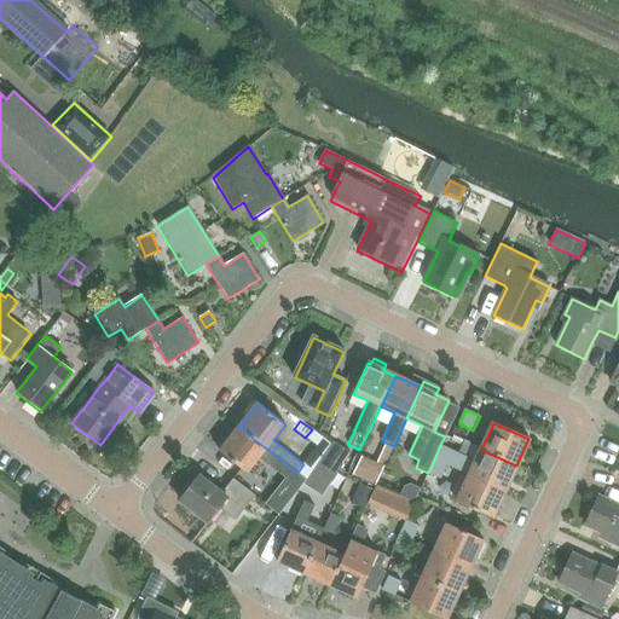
[(298,473),(238,427),(220,452),(248,473),(260,458),(290,482),(298,473)]
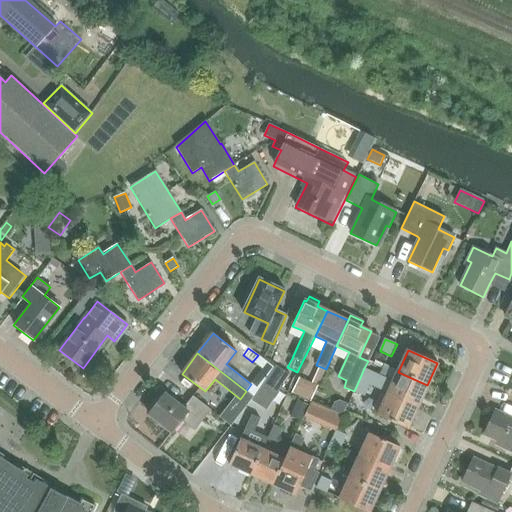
[(266,410),(290,375),(276,366),(252,401),(266,410)]
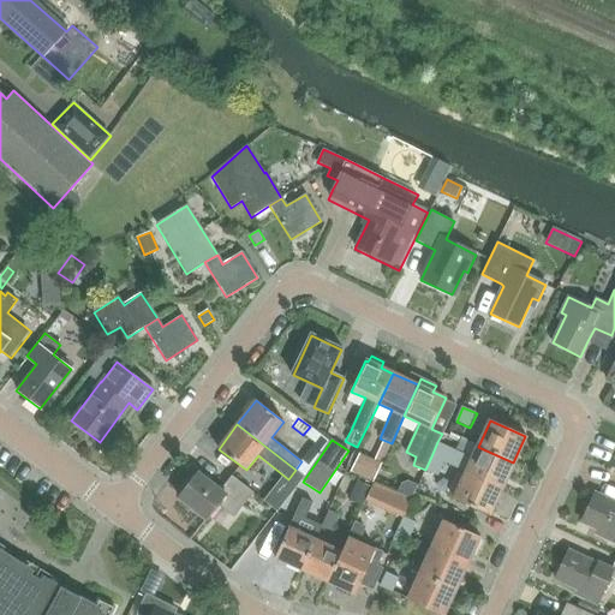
[(445,463),(466,472),(501,489),(513,463),(478,447),(472,458),(437,442),(431,457),(445,463)]
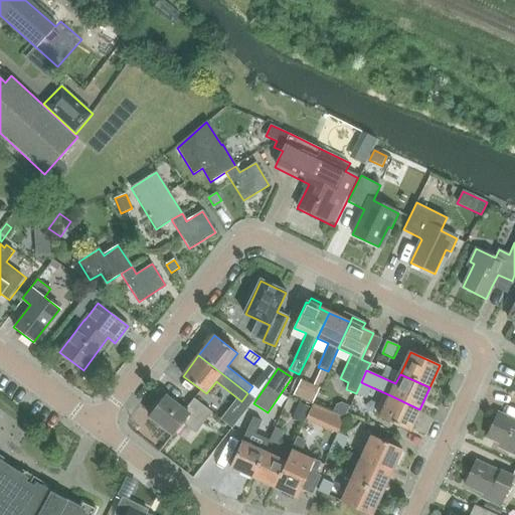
[(301,380),(294,395),(313,403),(320,388),(301,380)]
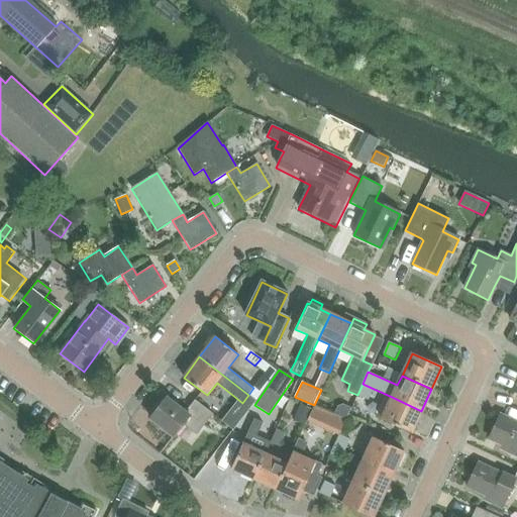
[(368,400),(374,389),(363,384),(357,395),(368,400)]
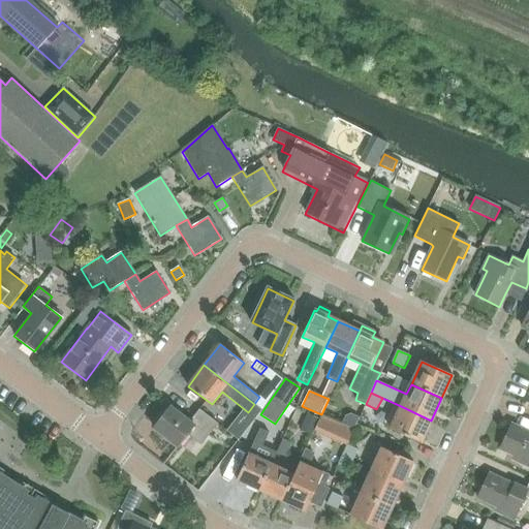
[(224,406),(215,418),(235,434),(244,422),(224,406)]
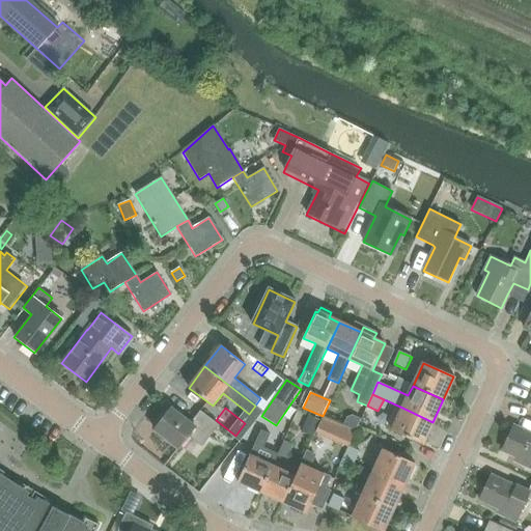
[(422,445),(432,422),(402,408),(391,430),(422,445)]
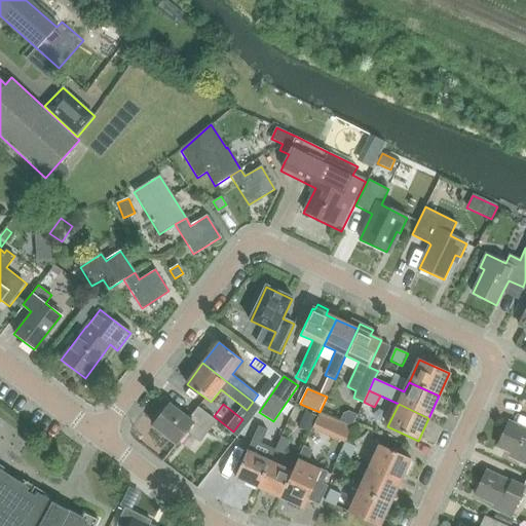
[(187,431),(200,443),(216,422),(197,408),(189,419),(170,405),(153,426),(177,445),(187,431)]
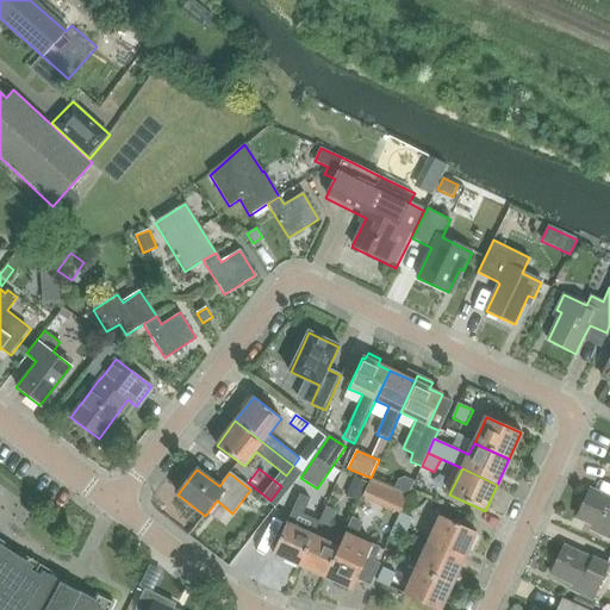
[(347,496),(361,502),(371,479),(356,473),(347,496)]
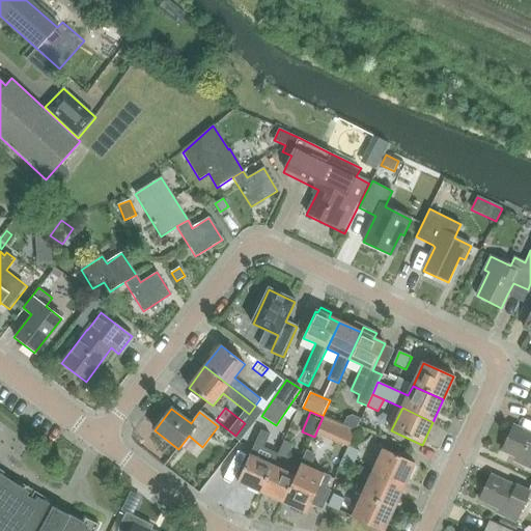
[(356,432),(361,420),(353,417),(347,419),(343,427),(356,432)]
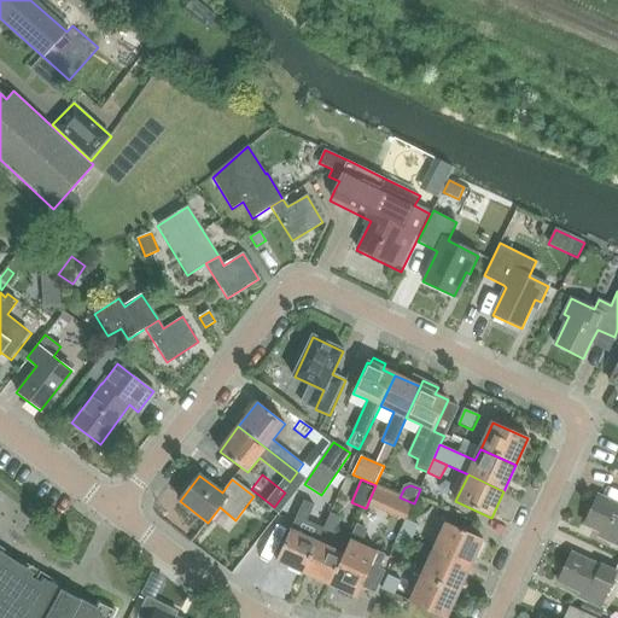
[(605,534),(602,538),(617,544),(617,503),(599,495),(586,524),(605,534)]
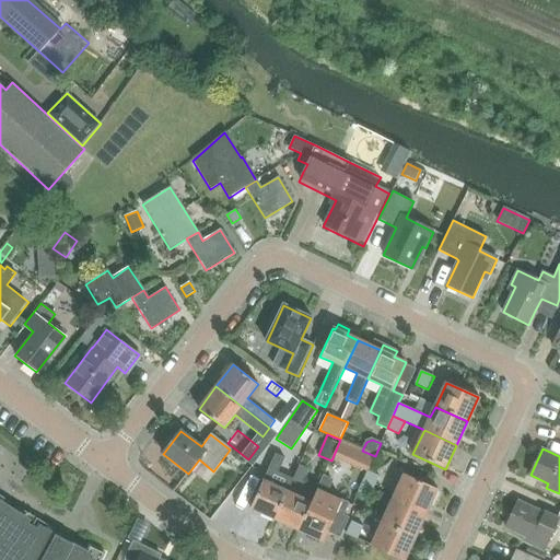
[(251,509),(275,520),(288,491),(273,485),(284,458),(275,454),(264,480),(251,509)]
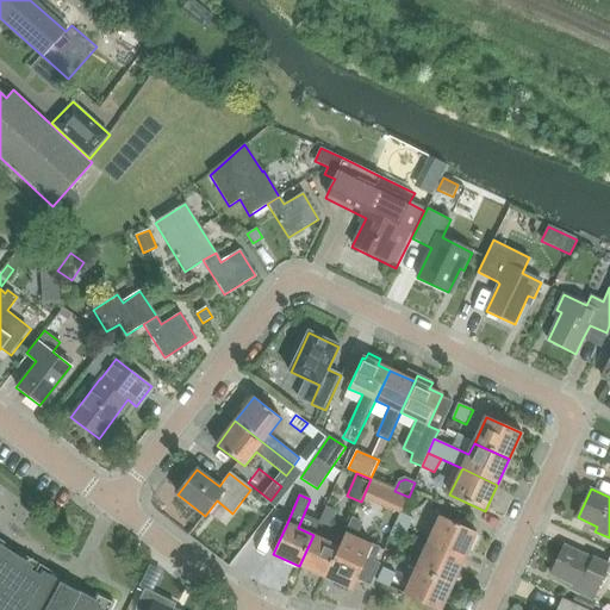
[(335,512),(325,508),(319,522),(329,527),(335,512)]
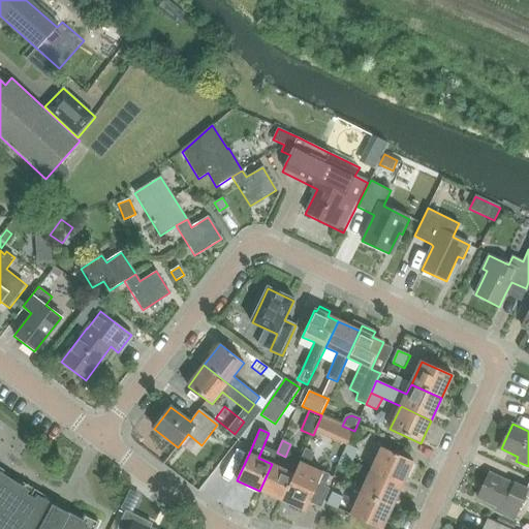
[(353,462),(371,470),(402,485),(412,462),(382,447),(377,459),(347,444),(342,457),(353,462)]
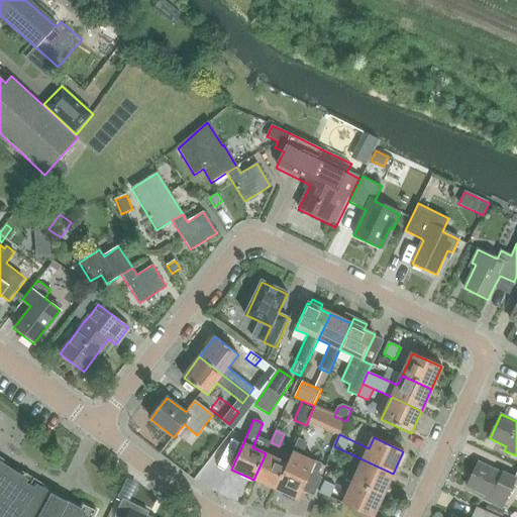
[(276,490),(299,500),(303,491),(314,496),(321,479),(317,477),(322,466),(303,456),(308,444),(298,439),(288,463),(276,490)]
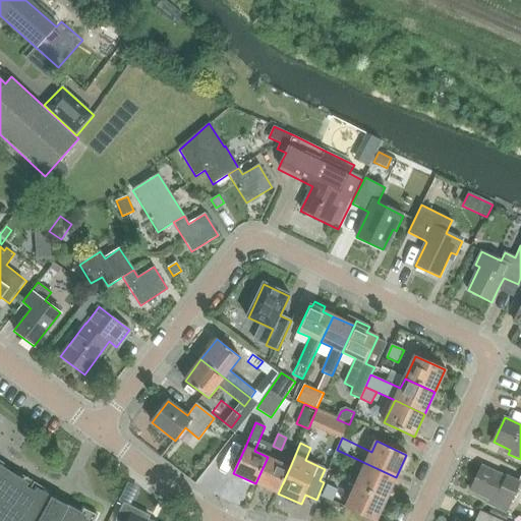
[(348,455),(337,450),(331,463),(342,468),(348,455)]
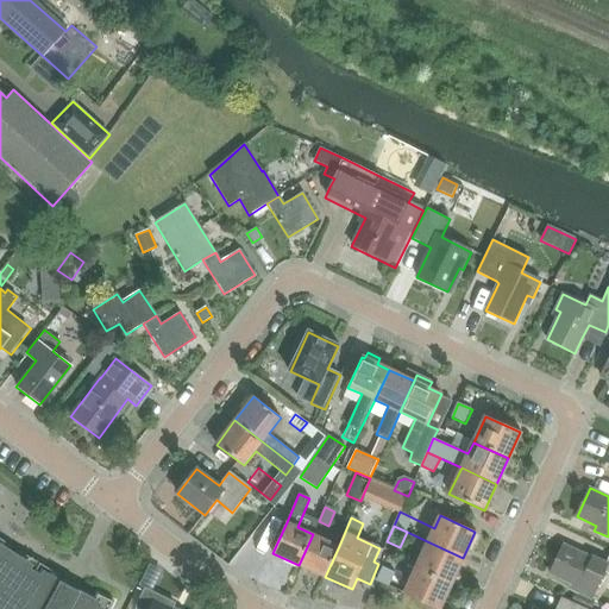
[(339,546),(313,534),(299,565),(325,577),(339,546)]
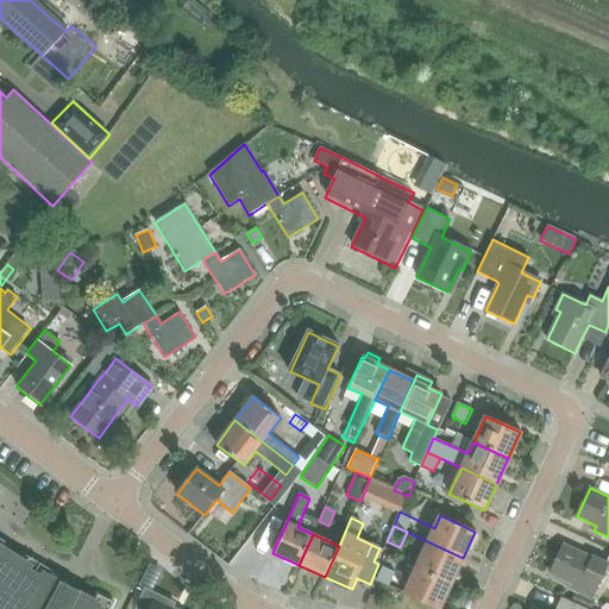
[(427,541),(416,567),(451,583),(463,558),(427,541)]
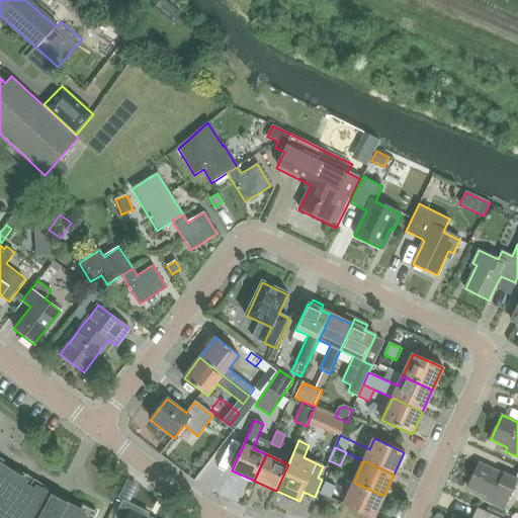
[(0,463),(0,489),(11,471),(0,463)]
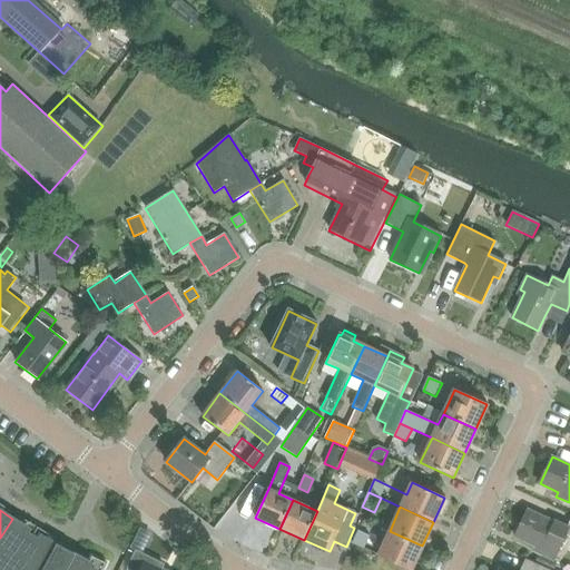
[(541,549),(539,553),(553,560),(564,536),(569,538),(569,521),(568,528),(553,521),(553,523),(527,512),(516,538),(541,549)]
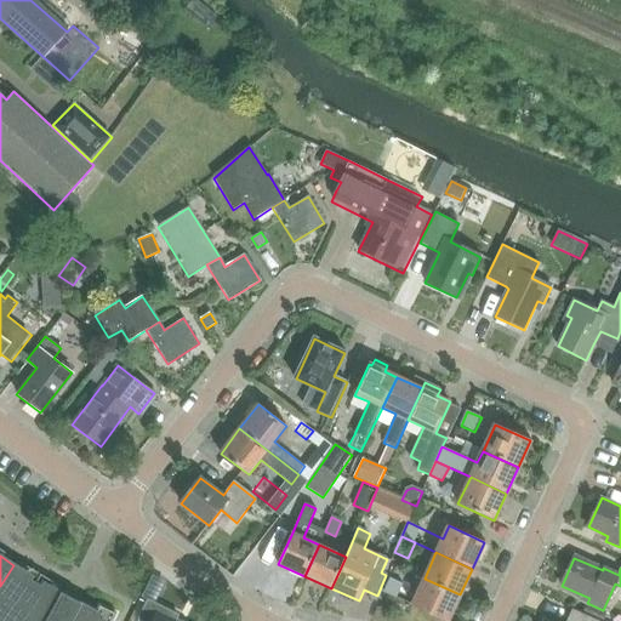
[(0,586),(0,620),(13,620),(39,581),(32,576),(13,565),(0,586)]
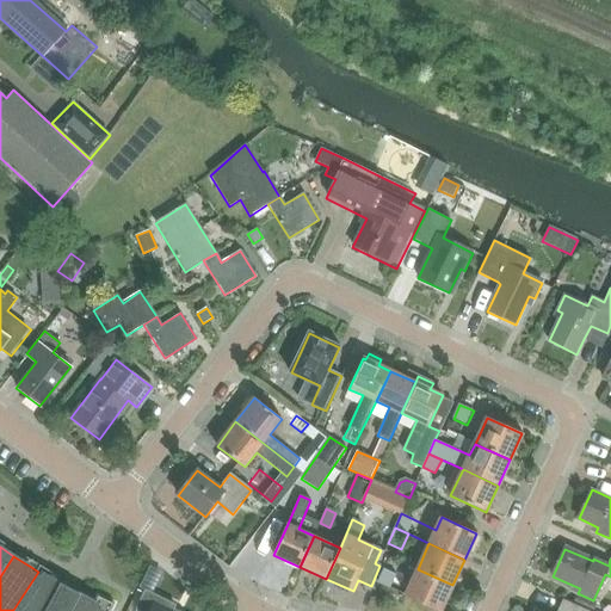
[(396,574),(384,569),(378,584),(390,588),(396,574)]
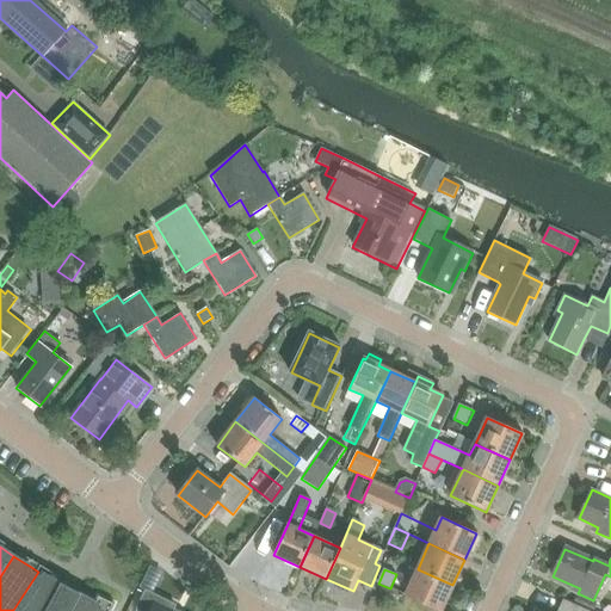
[(438,610),(439,610),(452,585),(418,569),(405,596),(438,610)]
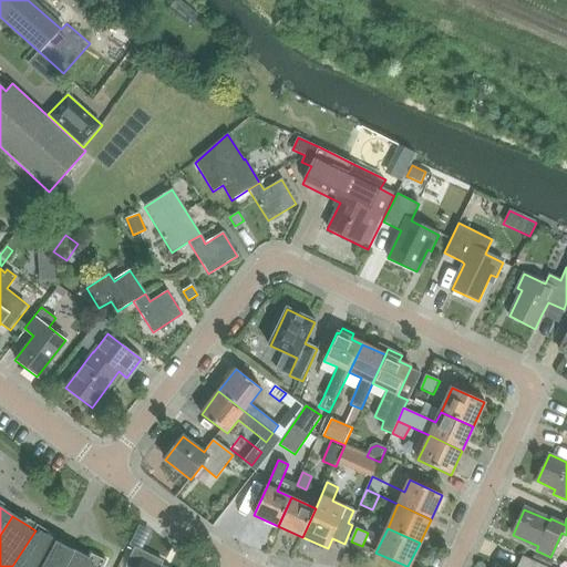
[(45,566),(59,544),(41,534),(35,531),(12,566),(45,566)]
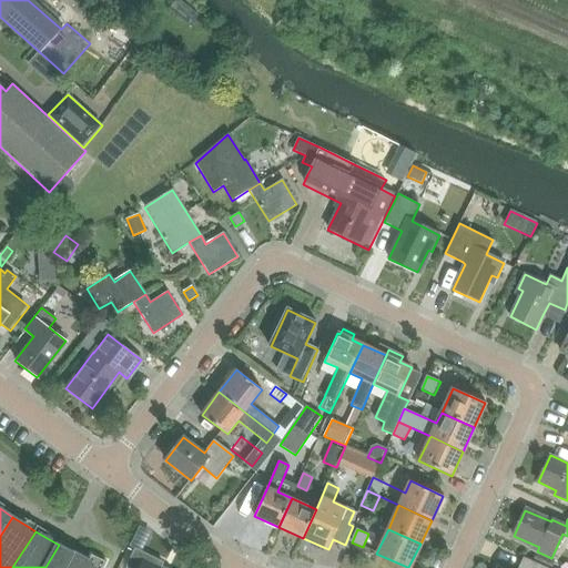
[(46,567),(63,567),(72,551),(59,545),(46,567)]
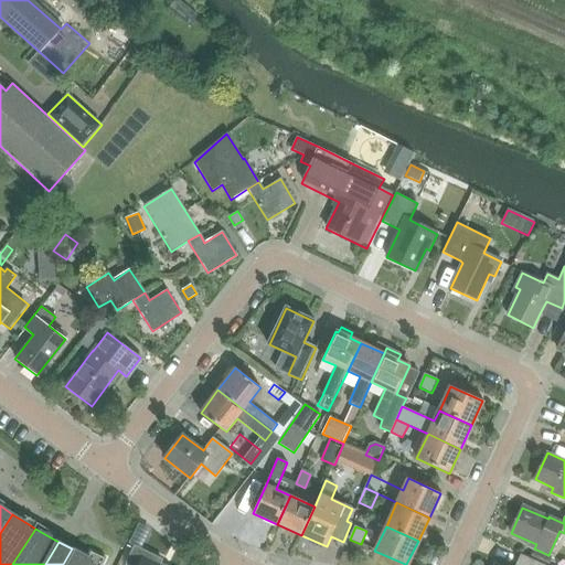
[(159,564),(162,560),(135,546),(127,562),(132,564),(159,564)]
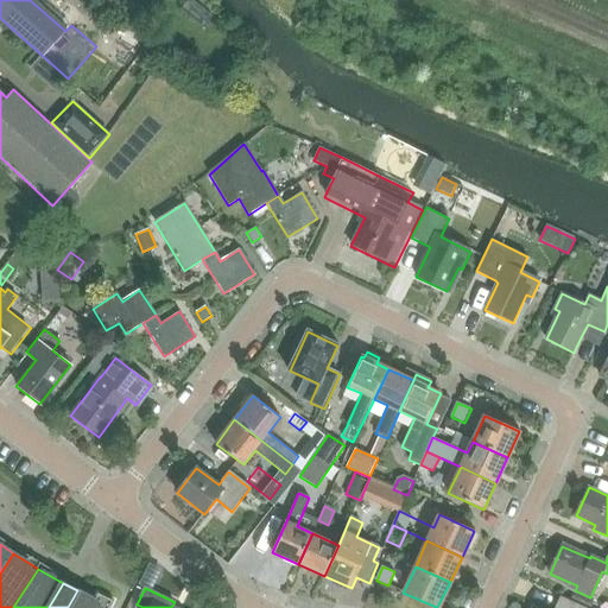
[(94,600),(77,590),(68,607),(109,607),(114,601),(97,593),(94,600)]
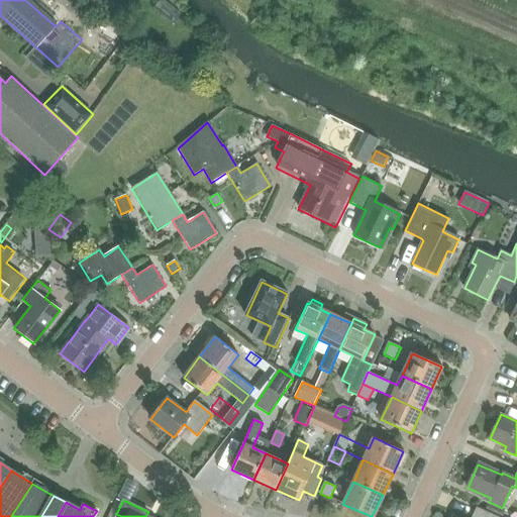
[(502,516),(506,510),(502,508),(489,502),(485,511),(498,516),(502,516)]
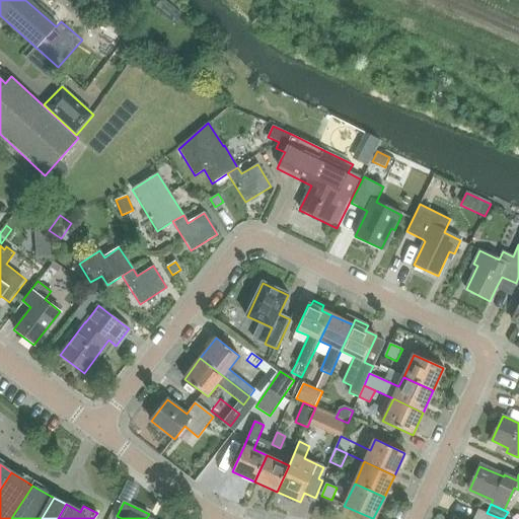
[(500,518),(487,513),(482,510),(476,518),(458,518),(455,517),(454,518),(500,518)]
